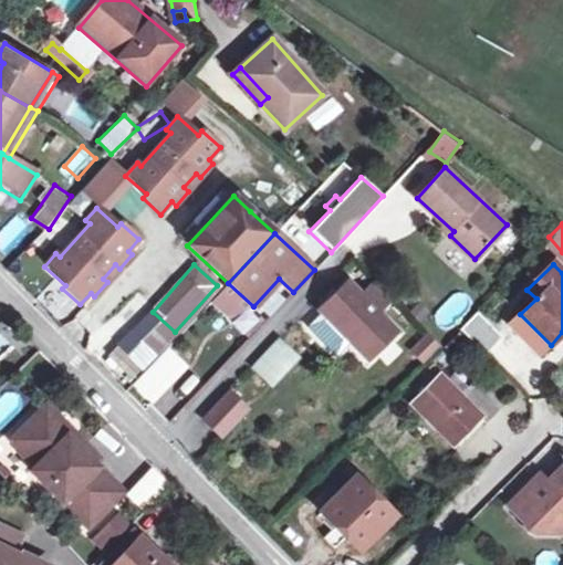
[(358,294),(378,315),(395,297),(375,278),(358,294)]
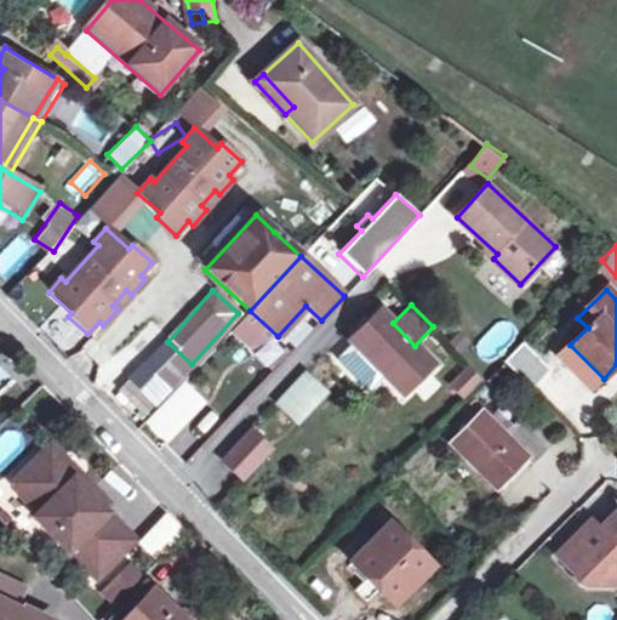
[(250,311),(230,331),(247,348),(278,336),(250,311)]
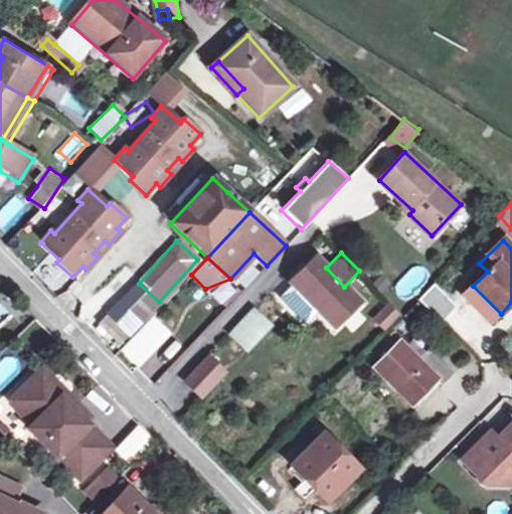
[(344,287),(326,268),(315,258),(291,282),(293,284),(319,311),(335,327),(358,302),(344,287)]
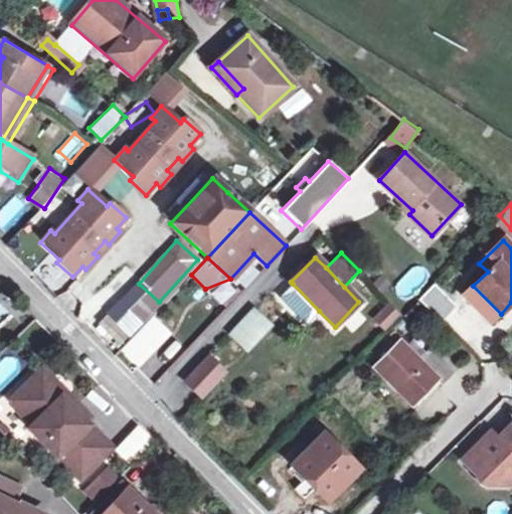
[(408,301),(433,276),(419,263),(395,288),(408,301)]
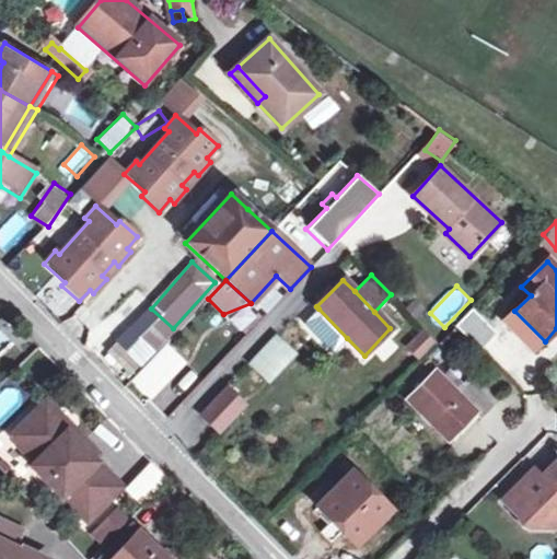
[(173,328),(151,309),(134,292),(113,315),(152,351),(173,328)]
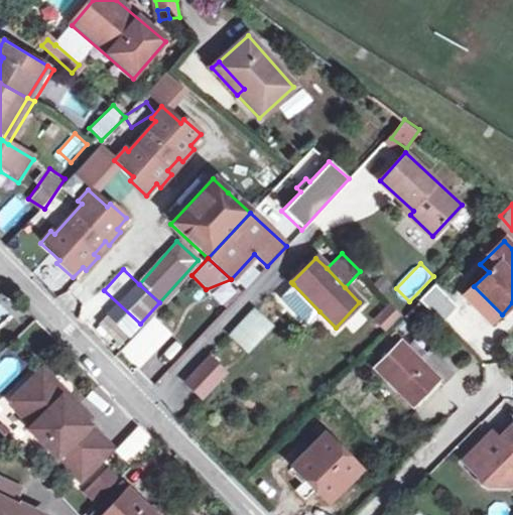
[(293,284),(279,298),(306,325),(319,311),(293,284)]
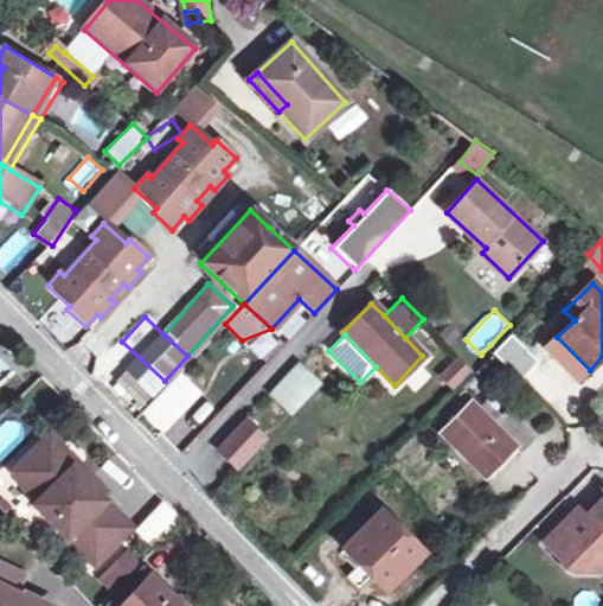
[(537,362),(510,335),(492,353),(518,381),(537,362)]
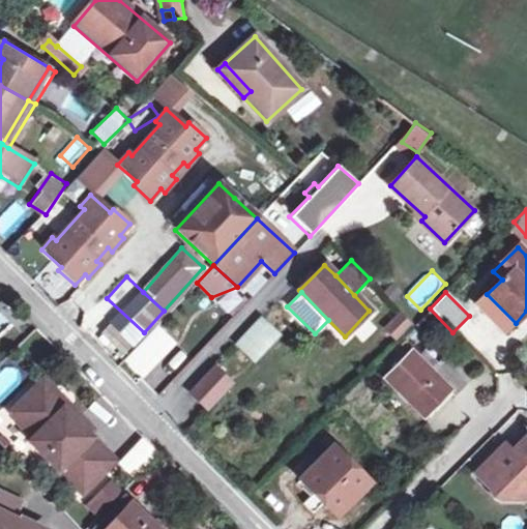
[(516,323),(487,294),(476,304),(504,333),(516,323)]
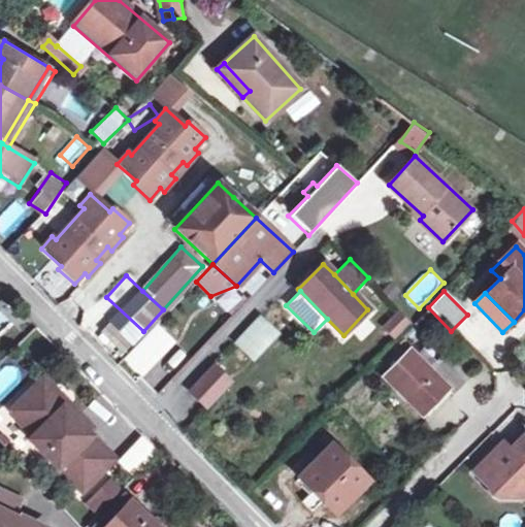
[(401,308),(383,325),(395,338),(414,323),(401,308)]
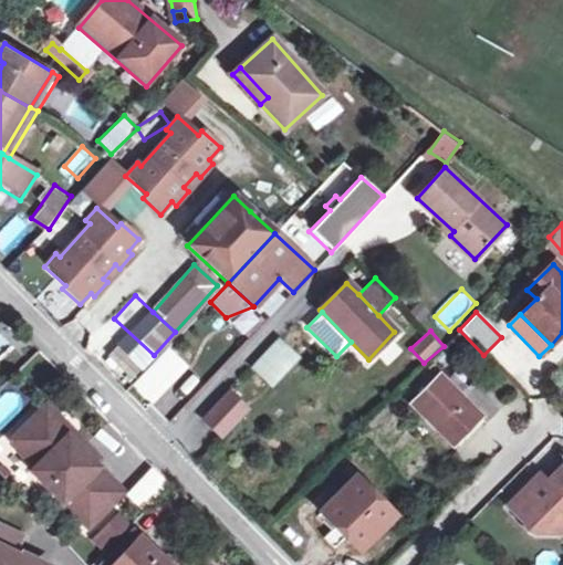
[(251,364),(274,387),(305,357),(281,334),(251,364)]
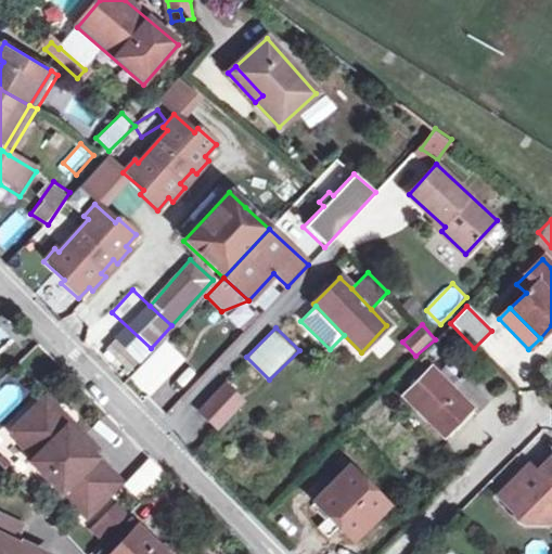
[(167,337),(129,376),(150,396),(188,357),(167,337)]
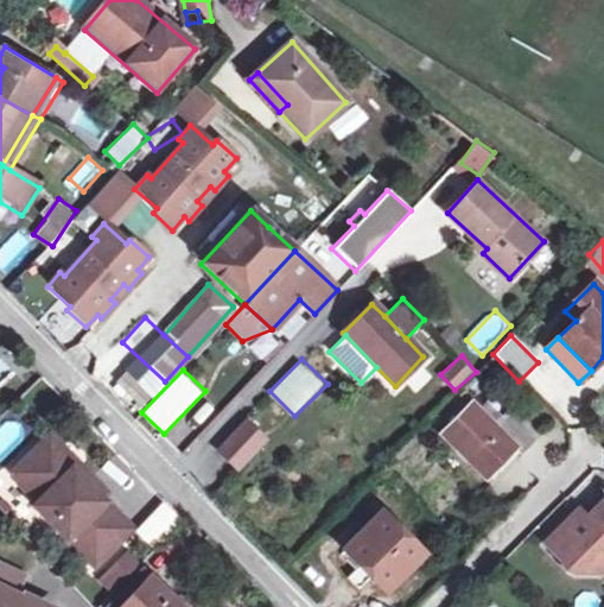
[(535,443),(504,411),(490,425),(468,403),(437,434),(483,481),(515,450),(521,456),(535,443)]
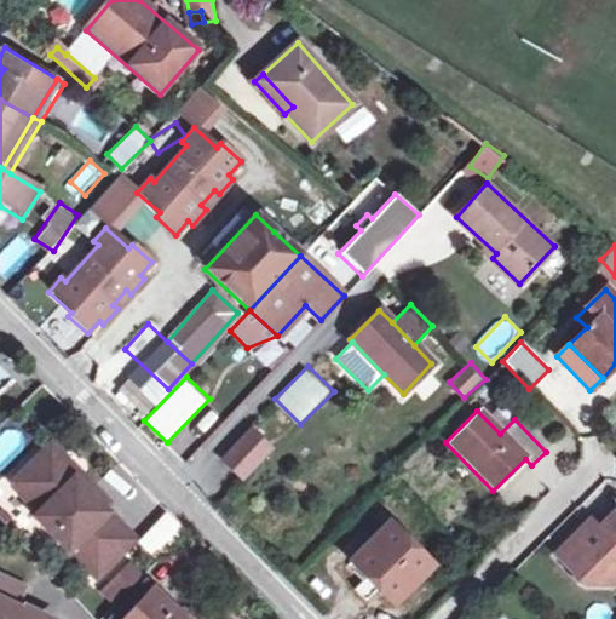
[(241,477),(269,448),(248,429),(220,459),(241,477)]
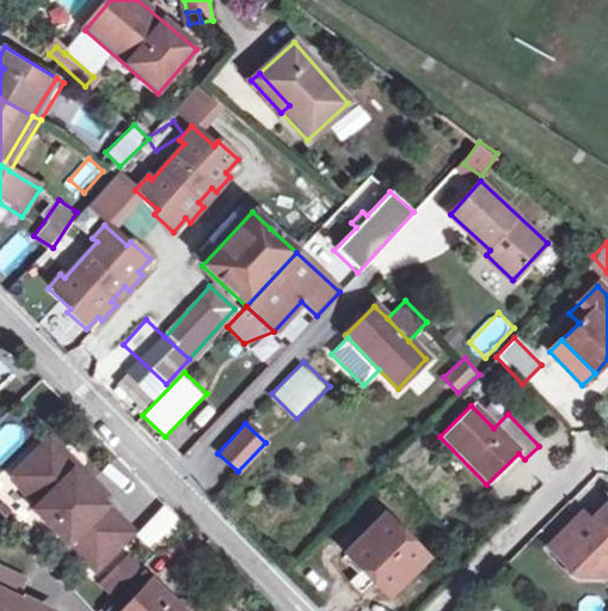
[(43,445),(60,460),(65,454),(49,439),(43,445)]
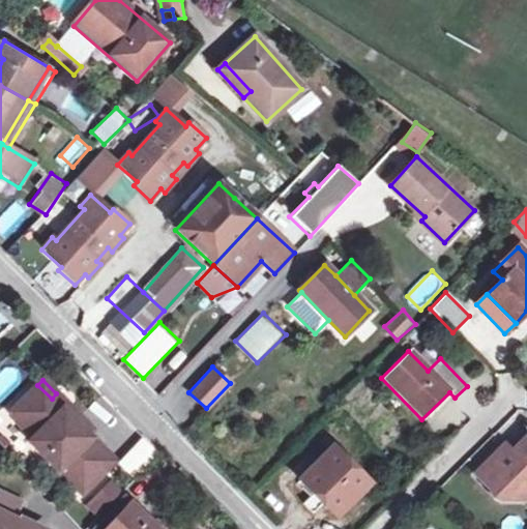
[(23,428),(52,399),(37,385),(9,414),(23,428)]
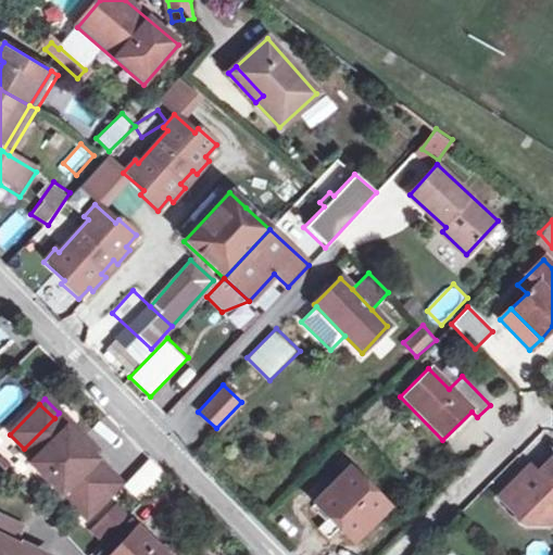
[(59,413),(54,418),(92,456),(98,451),(59,413)]
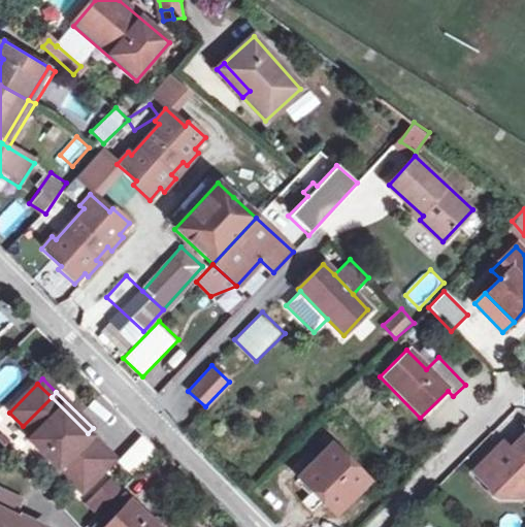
[(52,397),(23,426),(33,436),(28,440),(81,495),(116,461),(88,433),(52,397)]
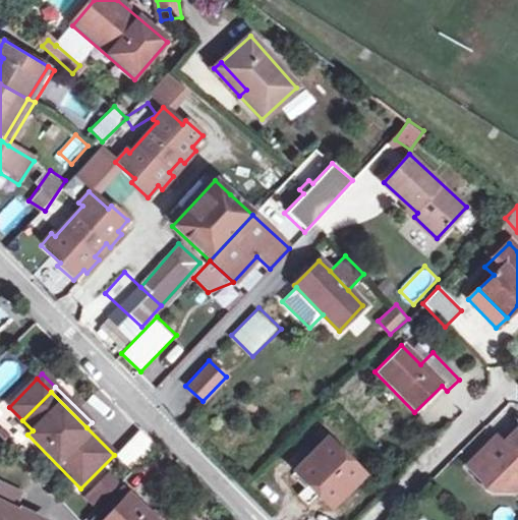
[(118,454),(134,466),(156,440),(139,426),(118,454)]
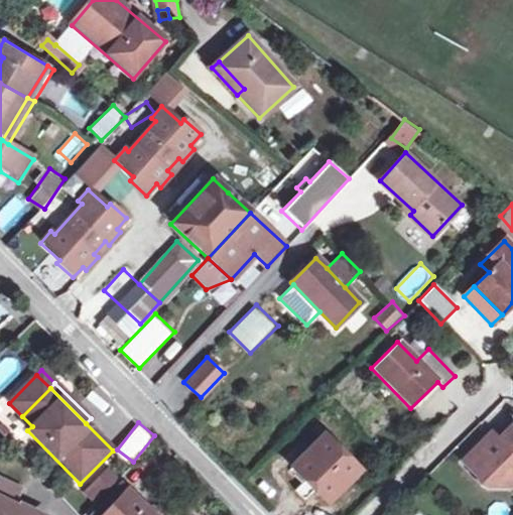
[(492,435),(464,464),(488,488),(507,488),(512,483),(512,428),(499,441),(492,435)]
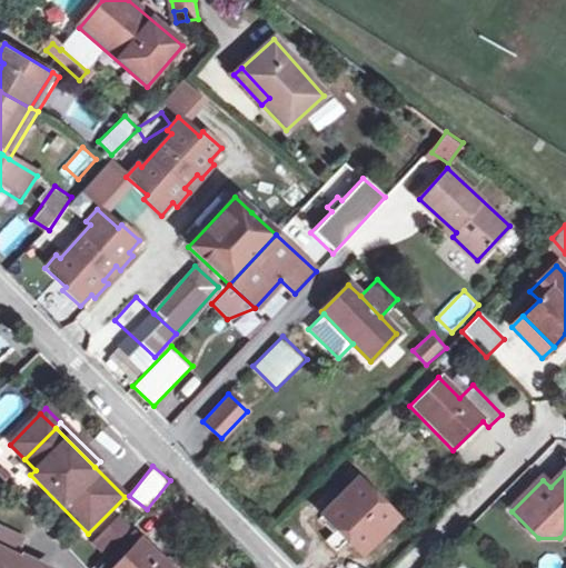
[(325,516),(363,554),(397,519),(360,481),(325,516)]
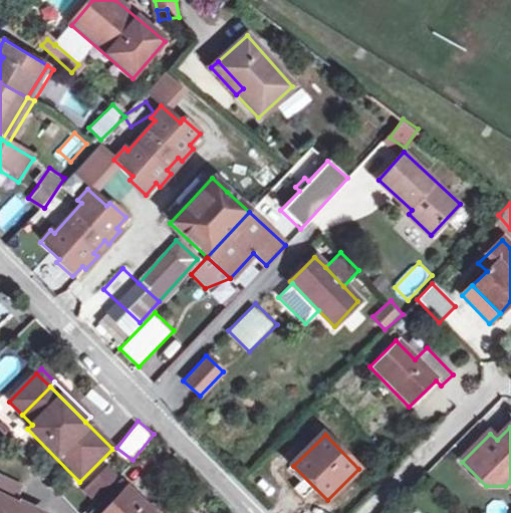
[(100,496),(115,480),(105,470),(89,486),(100,496)]
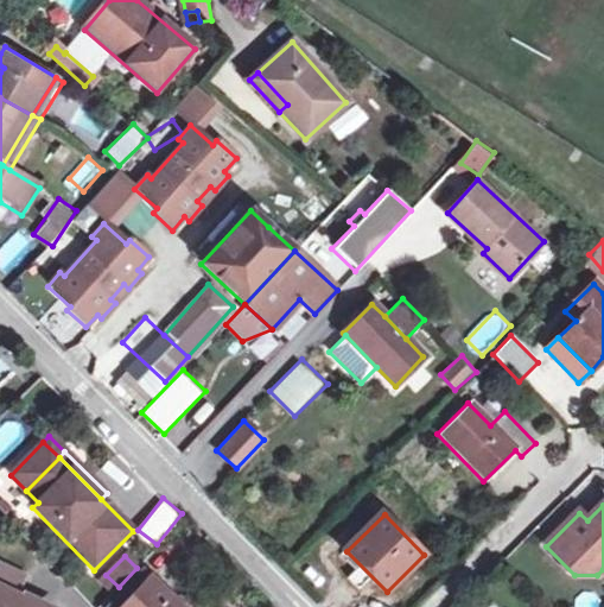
[(0,569),(0,592),(14,599),(23,580),(0,569)]
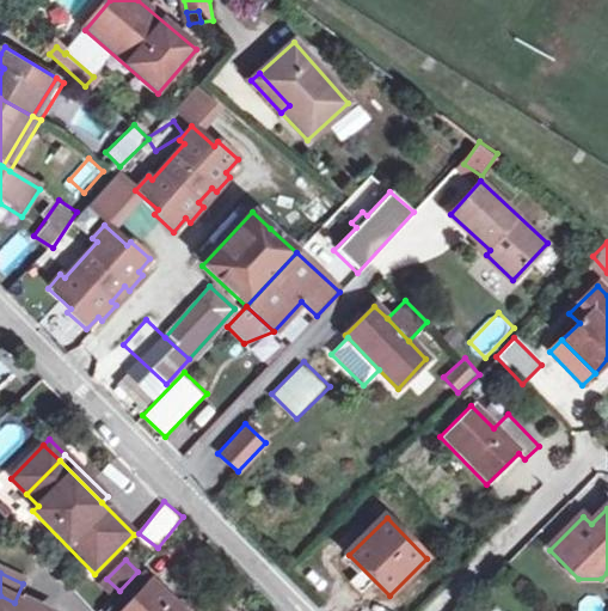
[(178,610),(141,574),(105,610),(178,610)]
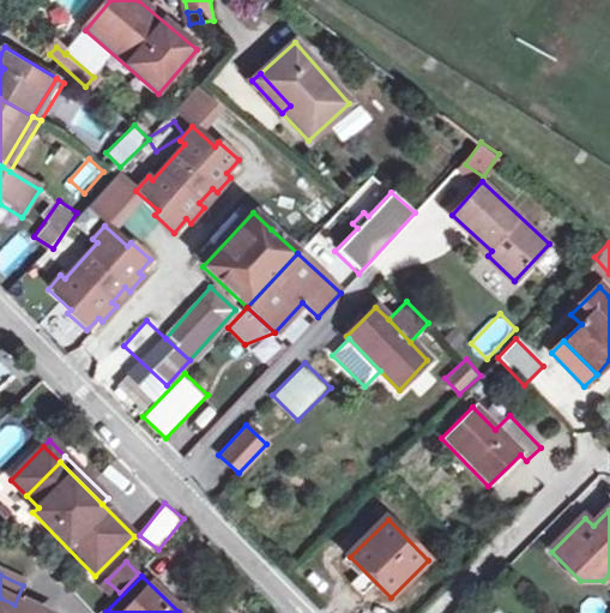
[(31,612),(14,605),(0,598),(0,612),(31,612)]
